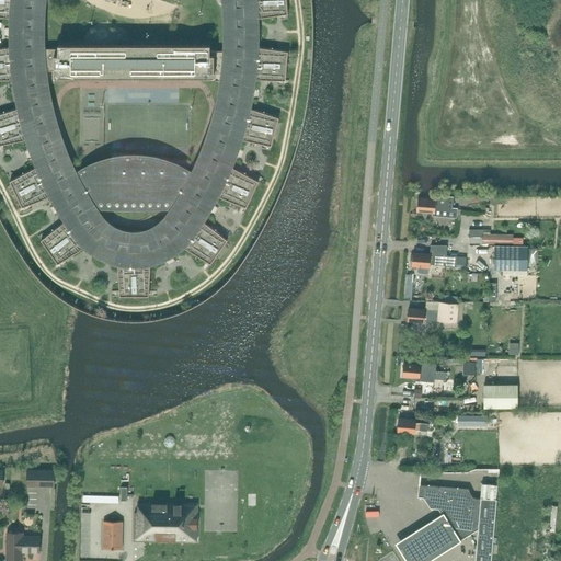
[(0,0),(0,15),(8,18),(8,32),(8,47),(0,47),(0,79),(11,79),(13,93),(16,109),(0,113),(0,144),(24,139),(29,153),(34,168),(10,181),(22,207),(48,196),(55,209),(63,222),(41,240),(57,263),(82,248),(84,250),(87,251),(91,254),(94,256),(99,259),(100,260),(106,263),(109,263),(112,264),(117,266),(119,296),(148,296),(150,266),(156,264),(161,263),(168,260),(169,259),(173,256),(176,254),(181,251),(183,250),(185,248),(210,263),(227,240),(205,222),(213,209),(219,196),(245,207),(259,181),(233,168),(239,153),(243,139),(271,146),(278,117),(252,109),(254,93),(256,79),(285,80),(287,50),(260,47),(260,32),(260,18),(287,13),(286,0),(0,0)]
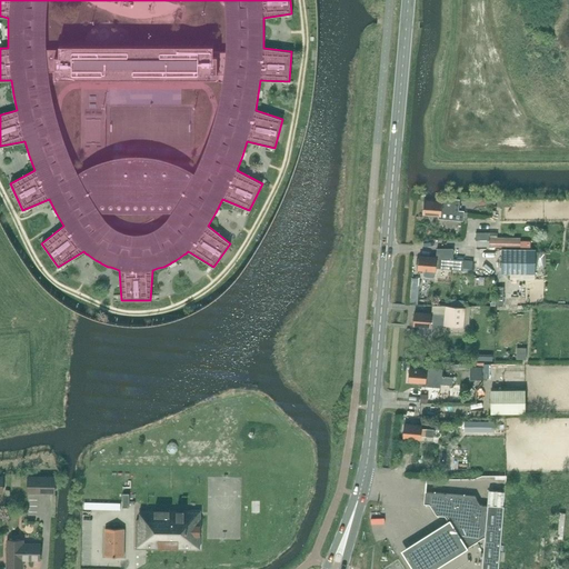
[(458,211),(459,200),(441,199),(440,202),(425,201),(423,213),(439,216),(438,219),(462,221),(463,212),(458,211)]
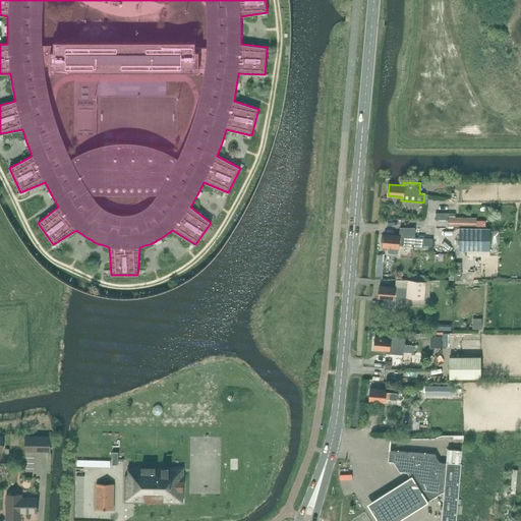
[(448,214),(436,214),(436,220),(436,226),(448,226),(455,226),(465,226),(476,226),(476,218),(455,218),(448,218),(448,214)]
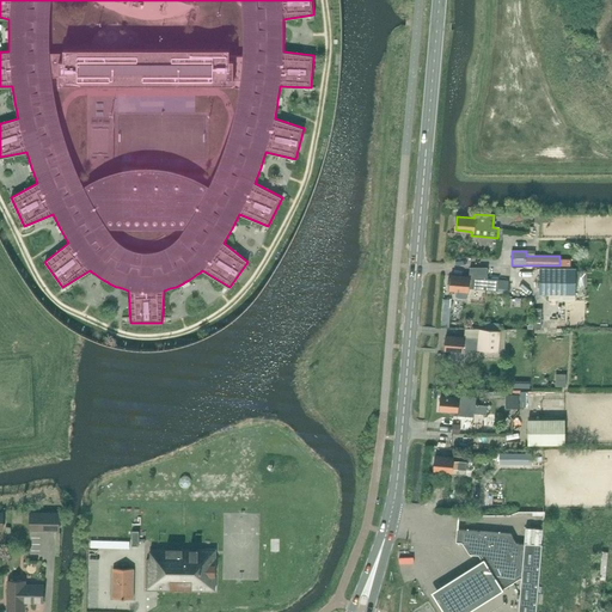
[(451,276),(450,291),(457,291),(456,297),(458,298),(465,299),(467,298),(467,292),(469,288),(497,291),(499,280),(487,279),(488,268),(470,268),(469,277),(451,276)]
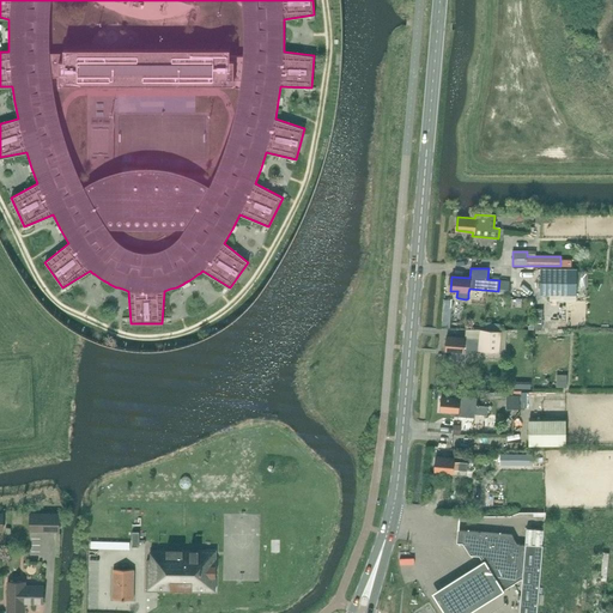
[(576,295),(577,269),(540,269),(540,295),(576,295)]
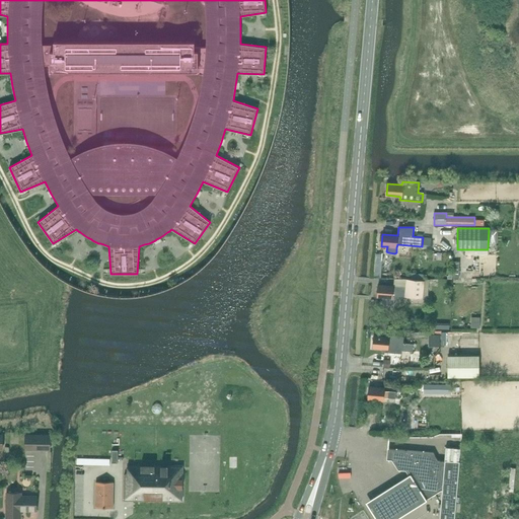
[(422,246),(421,247),(431,248),(431,238),(423,237),(422,246)]
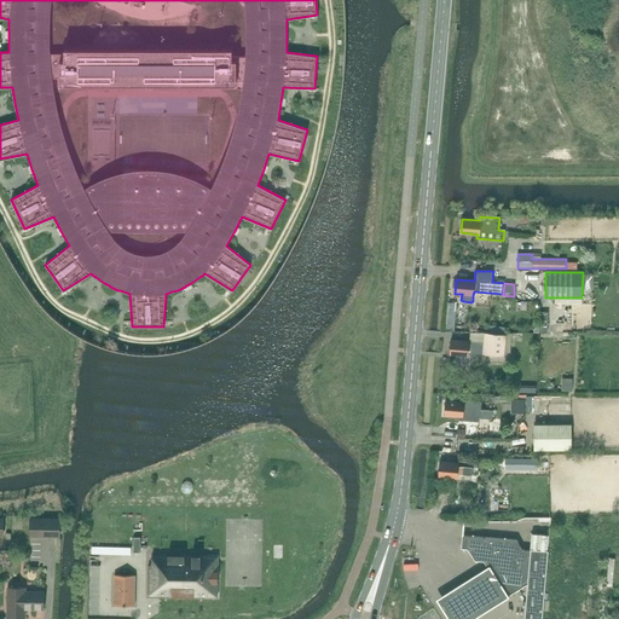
[(451,340),(450,354),(457,354),(456,360),(458,363),(467,364),(469,362),(469,353),(503,356),(509,356),(512,335),(504,334),(484,333),(484,342),(469,341),(451,340)]
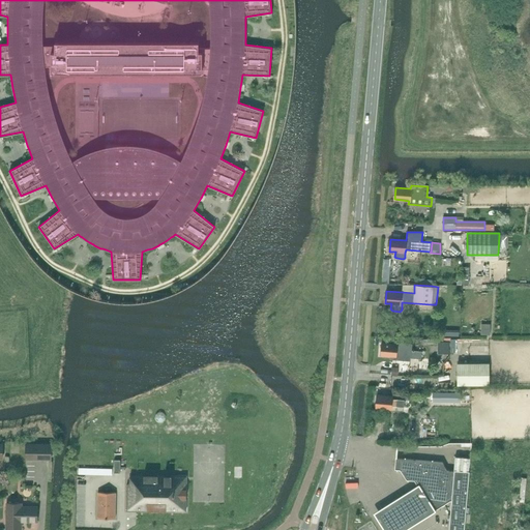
[(452,350),(452,337),(441,337),(441,350),(452,350)]
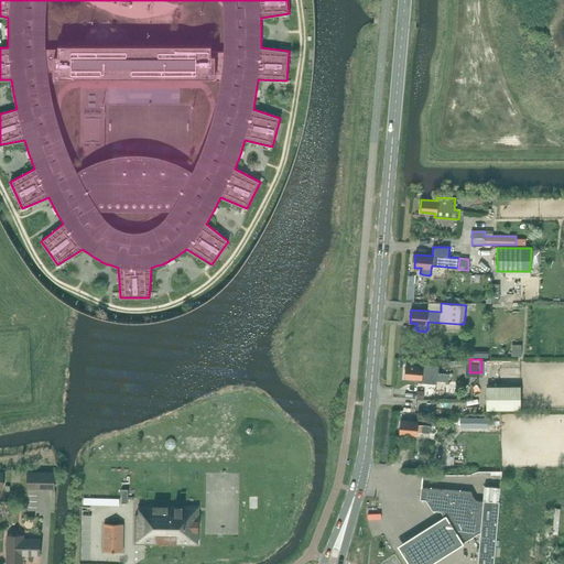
[(437,373),(438,367),(422,366),(422,367),(405,366),(404,378),(421,380),(420,383),(436,384),(436,382),(447,383),(448,375),(441,373),(438,372),(438,373),(437,373)]
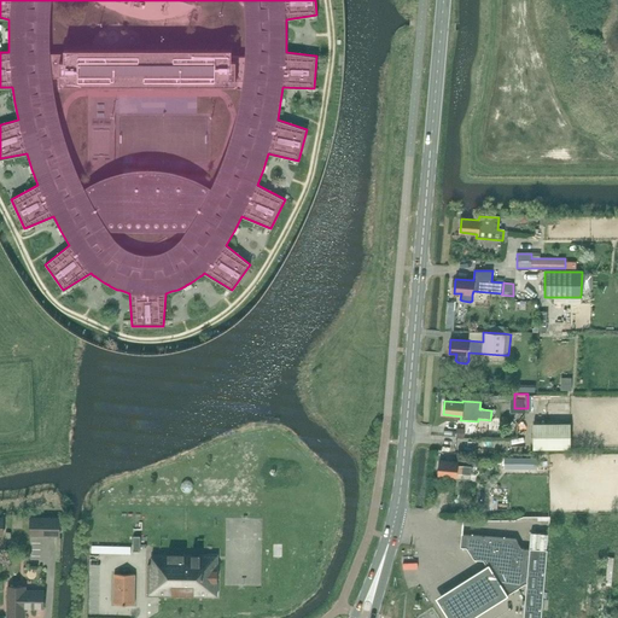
[(570,424),(534,424),(534,448),(570,449),(570,447),(570,427),(570,424)]
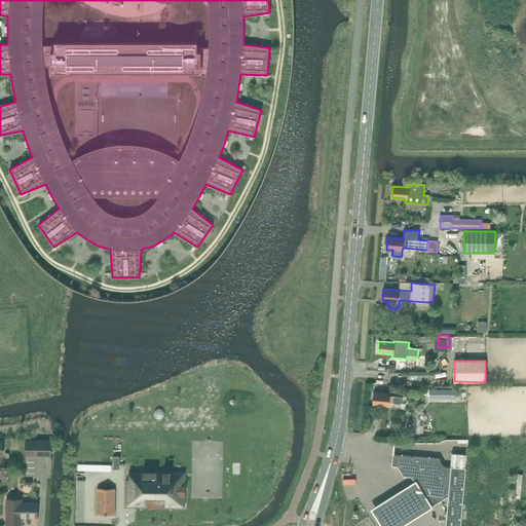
[(389,397),(389,393),(374,392),(373,404),(388,406),(388,403),(401,405),(401,398),(389,397)]
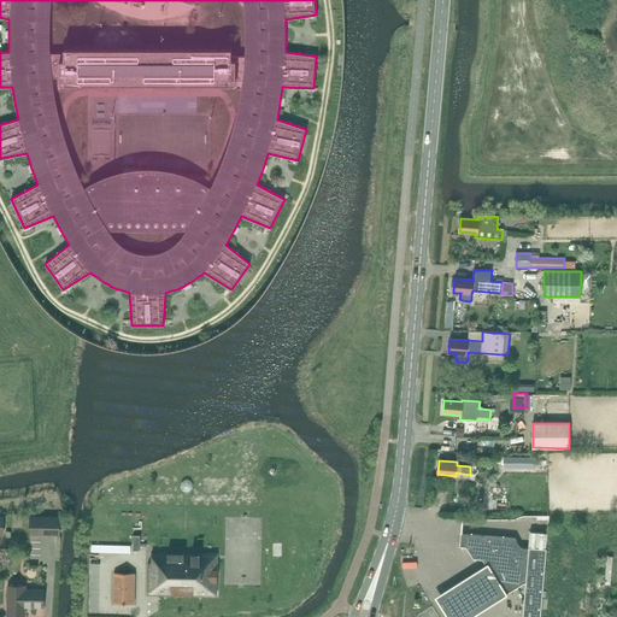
[(511,497),(512,486),(507,486),(494,486),(494,497),(506,497),(511,497)]
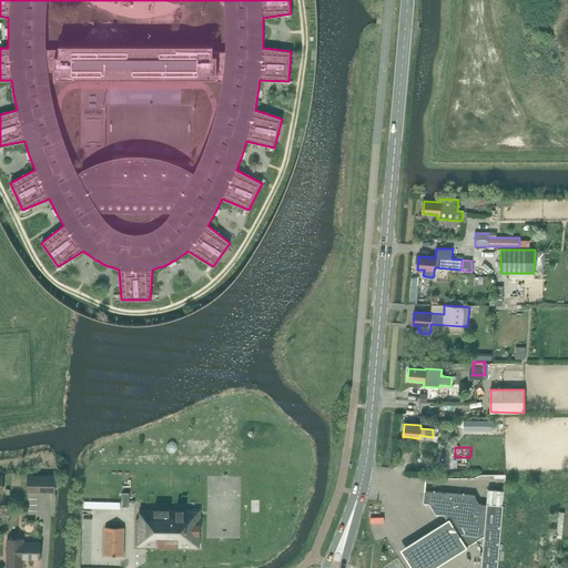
[(54,493),(54,476),(28,476),(28,492),(54,493)]
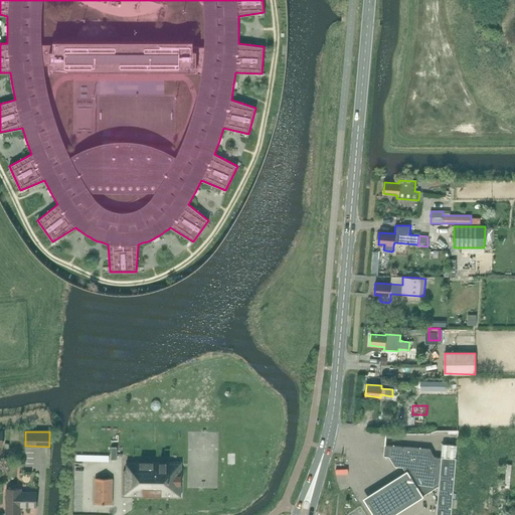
[(451,514),(456,459),(457,446),(449,445),(443,444),(442,458),(435,458),(430,450),(384,446),(384,456),(389,457),(395,466),(403,467),(406,472),(407,473),(409,474),(422,495),(438,486),(439,487),(438,496),(436,514),(451,514)]
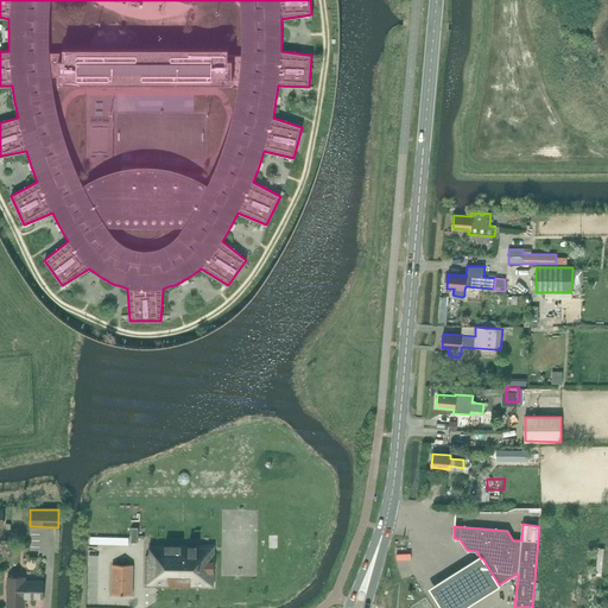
[(145,556),(145,587),(200,587),(214,587),(214,546),(197,546),(197,545),(150,544),(150,556),(145,556)]
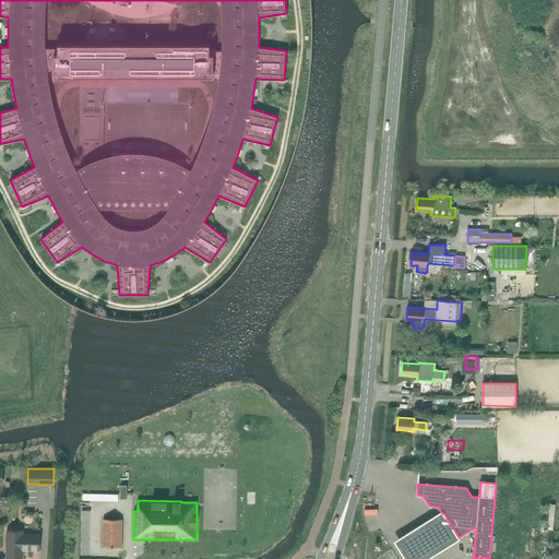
[(442,513),(441,512),(435,515),(423,523),(409,532),(396,539),(395,540),(405,558),(427,558),(440,551),(452,544),(460,538),(459,537),(444,514),(442,513)]
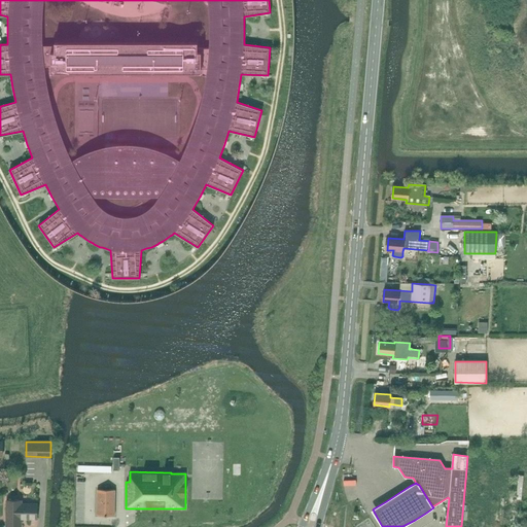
[(115,490),(97,490),(97,516),(114,516),(115,490)]
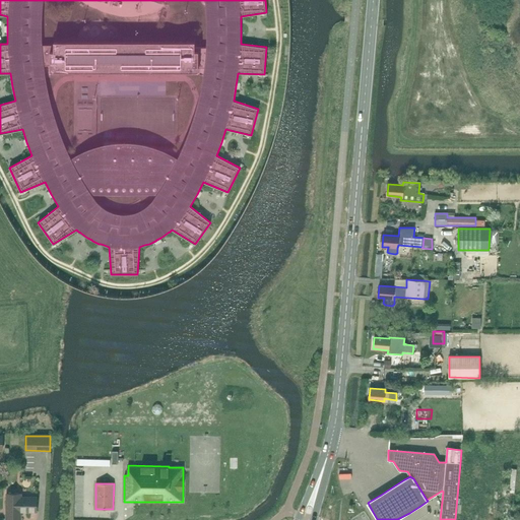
[(21,497),(21,494),(6,494),(6,519),(21,519),(21,511),(26,511),(26,512),(37,512),(37,497),(21,497)]
